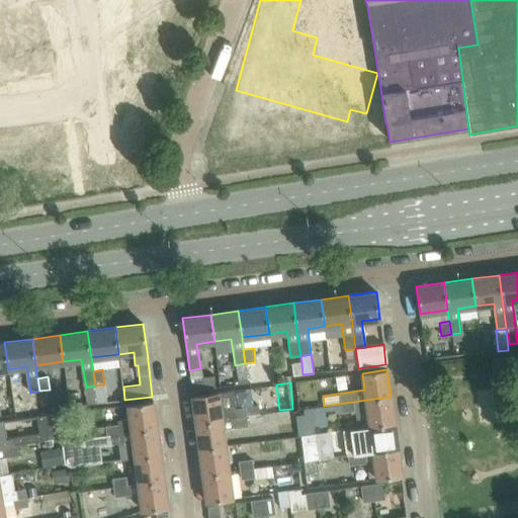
[(95,385),(86,387),(88,405),(98,404),(95,385)]
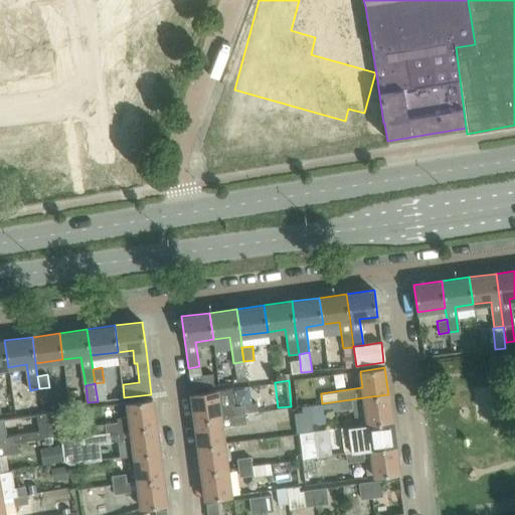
[(231,388),(192,393),(195,419),(219,416),(231,415),(230,406),(233,405),(231,388)]
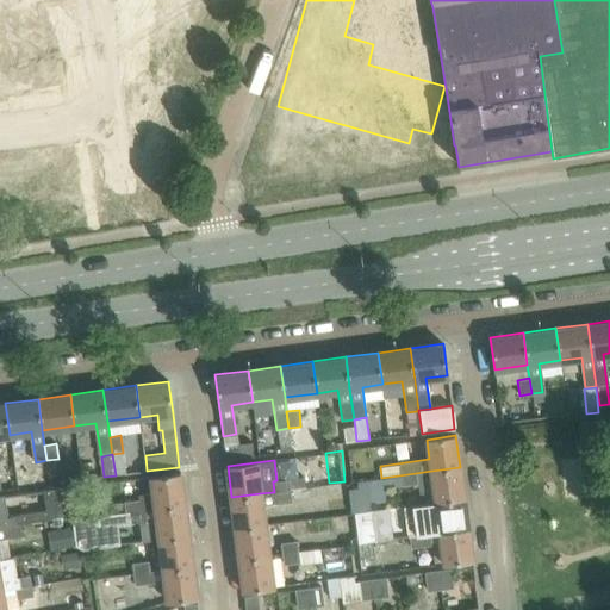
[(431,471),(416,473),(417,484),(419,504),(464,498),(460,467),(431,471)]
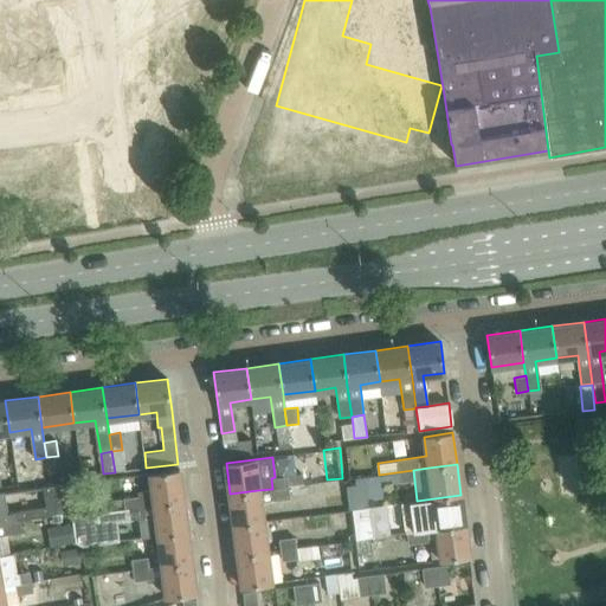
[(109,501),(101,502),(102,511),(154,504),(184,501),(179,470),(150,474),(153,489),(136,491),(136,496),(109,500),(109,501)]
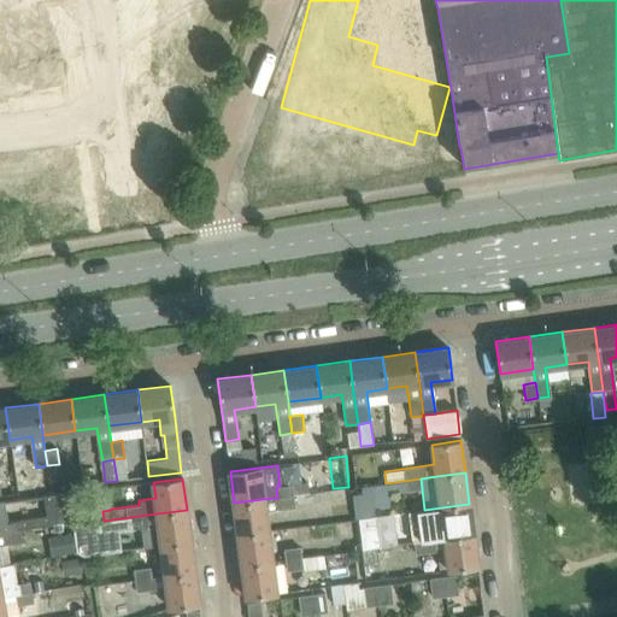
[(363,494),(353,495),(356,519),(358,518),(375,516),(374,509),(393,506),(391,494),(422,489),(421,479),(386,483),(377,485),(362,487),(363,494)]
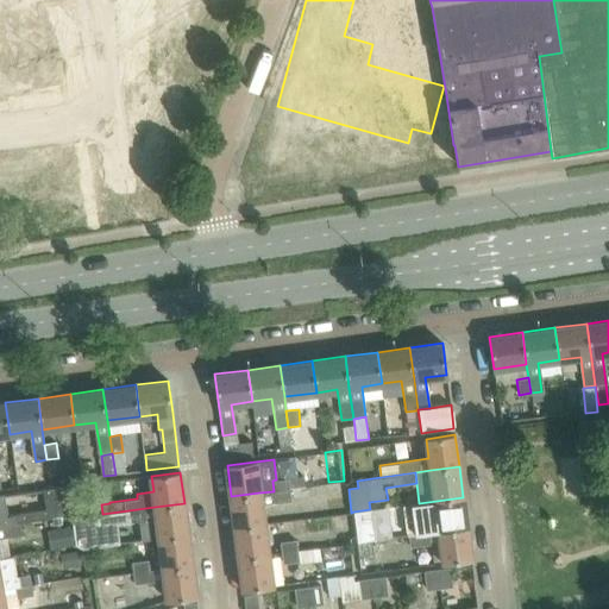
[(276,479),(272,481),(274,491),(275,491),(288,489),(305,487),(303,476),(276,479)]
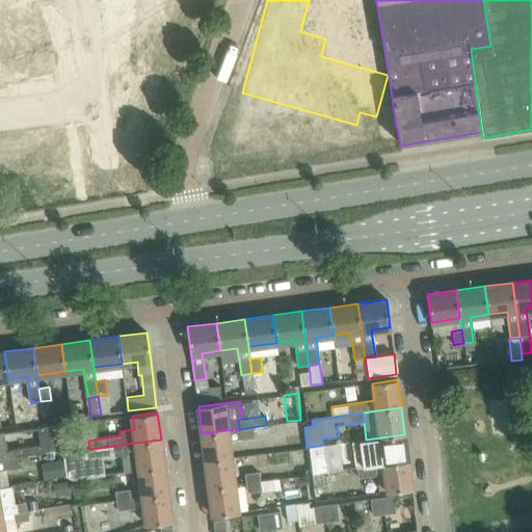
[(44,426),(37,427),(40,445),(41,453),(50,451),(58,450),(54,424),(44,426)]
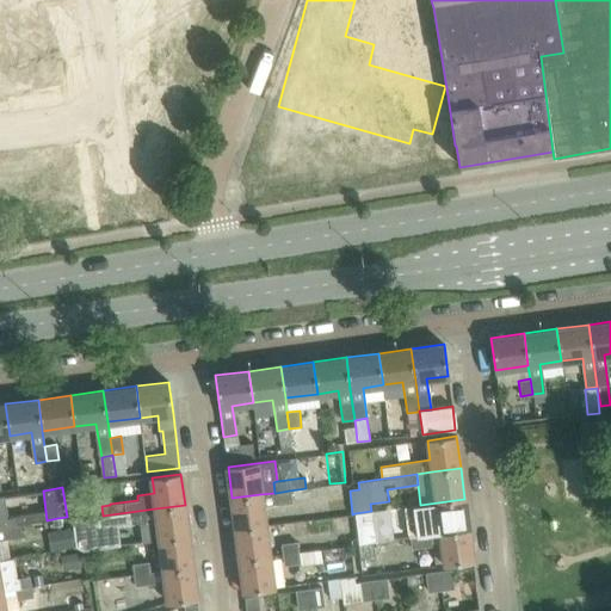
[(289,491),(276,493),(278,505),(290,503),(289,491)]
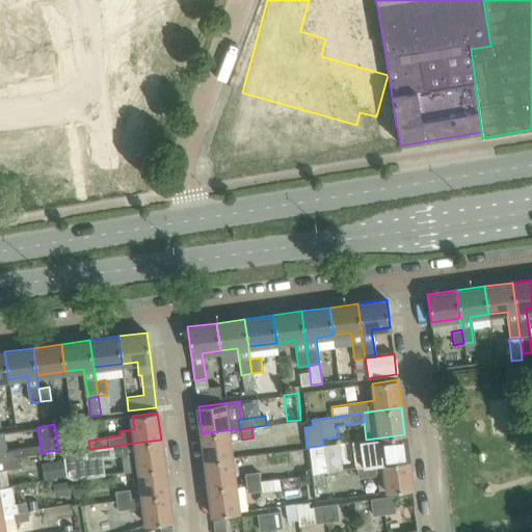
[(227,430),(202,433),(206,461),(231,457),(229,442),(242,440),(240,429),(239,429),(227,430)]
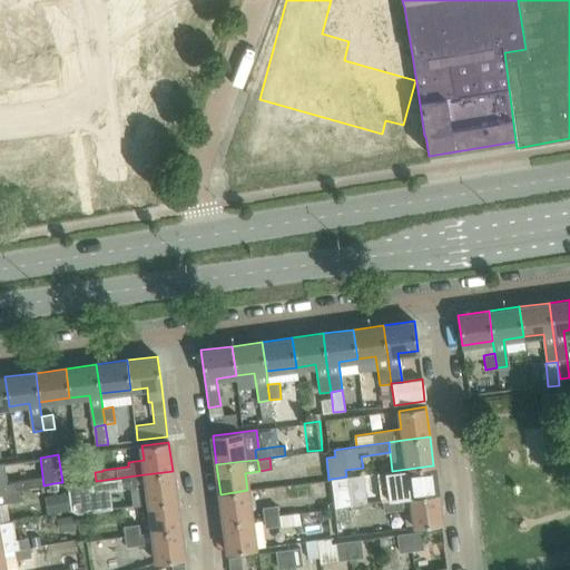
[(3,463),(0,463),(0,492),(18,490),(28,488),(43,485),(42,477),(15,481),(7,482),(3,463)]
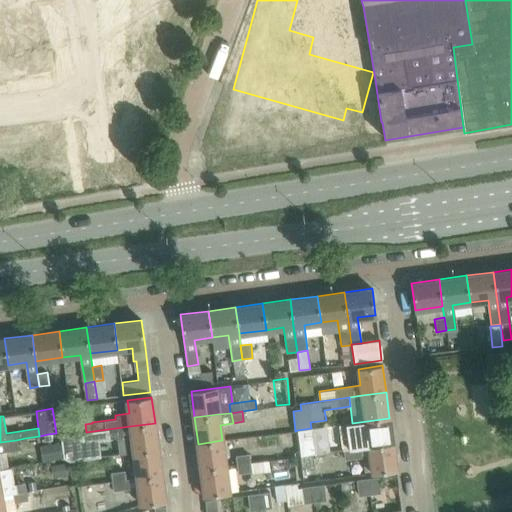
[(344,440),(341,440),(342,450),(343,450),(393,443),(389,418),(352,423),(342,424),(344,440)]
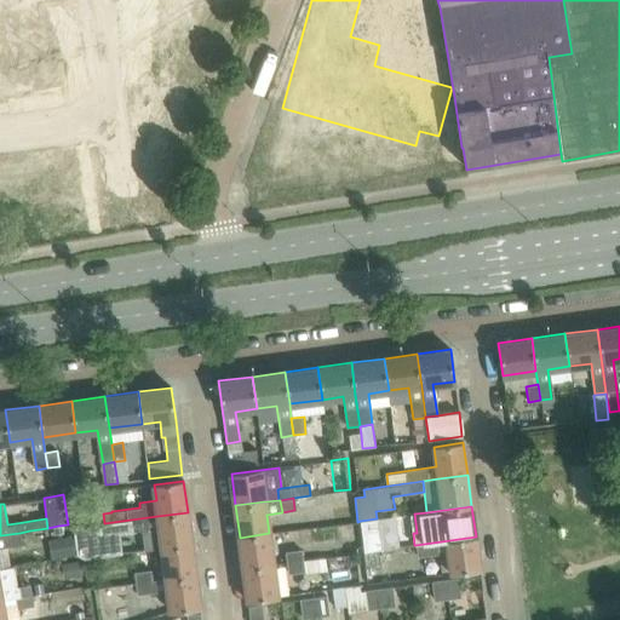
[(76,527),(72,528),(73,537),(75,555),(81,558),(121,554),(119,534),(142,532),(144,550),(162,547),(191,544),(188,512),(158,516),(104,523),(76,527)]
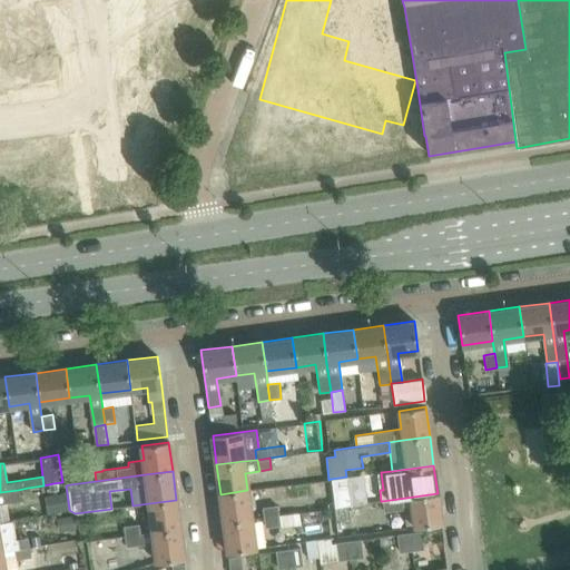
[(346,477),(331,479),(334,508),(351,505),(346,477)]
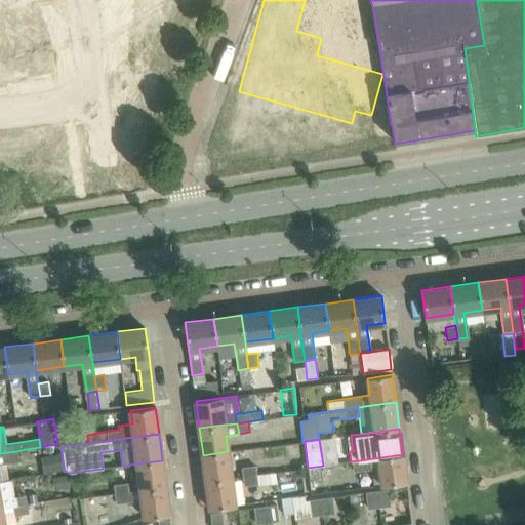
[(0,453),(0,463),(17,460),(16,451),(0,453)]
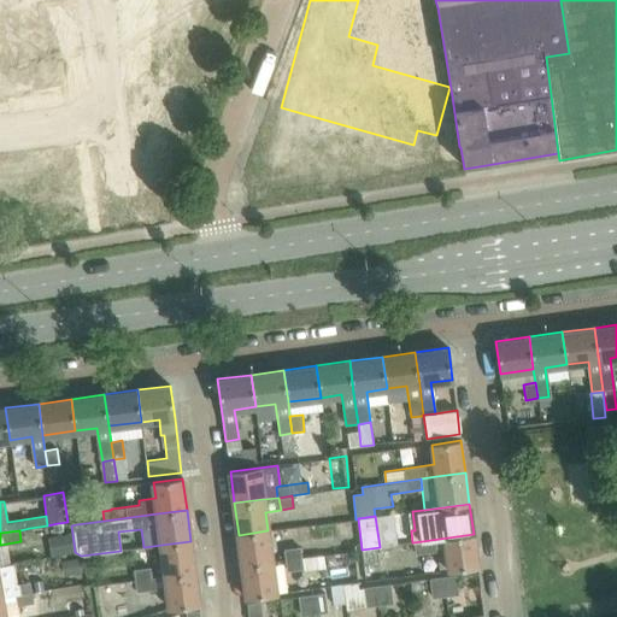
[(268,530),(239,535),(242,566),(271,562),(268,530)]
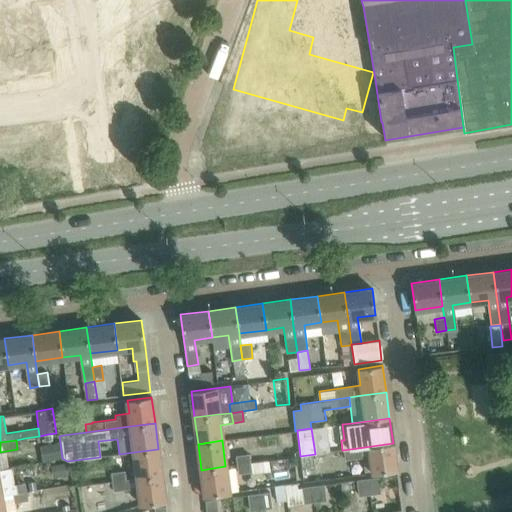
[(393,443),(343,450),(344,459),(370,455),(372,473),(396,470),(393,443)]
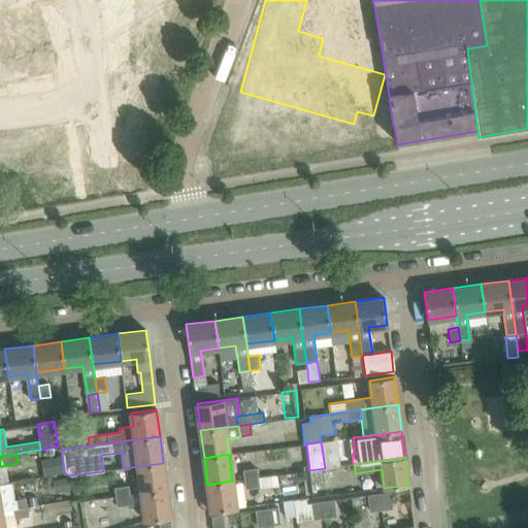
[(163,463),(138,466),(141,493),(166,490),(163,463)]
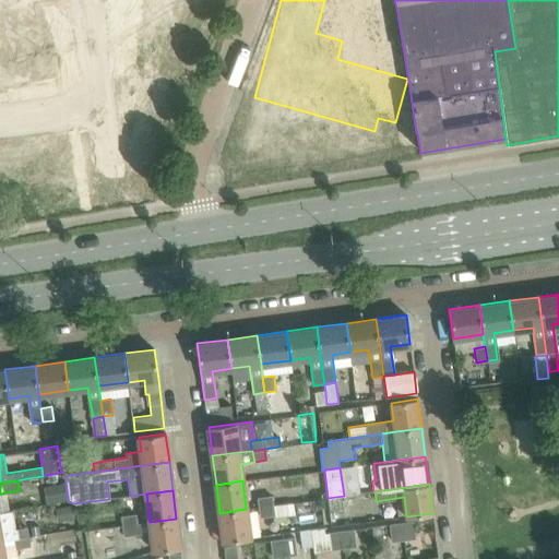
[(271,497),(257,498),(258,508),(273,506),(271,497)]
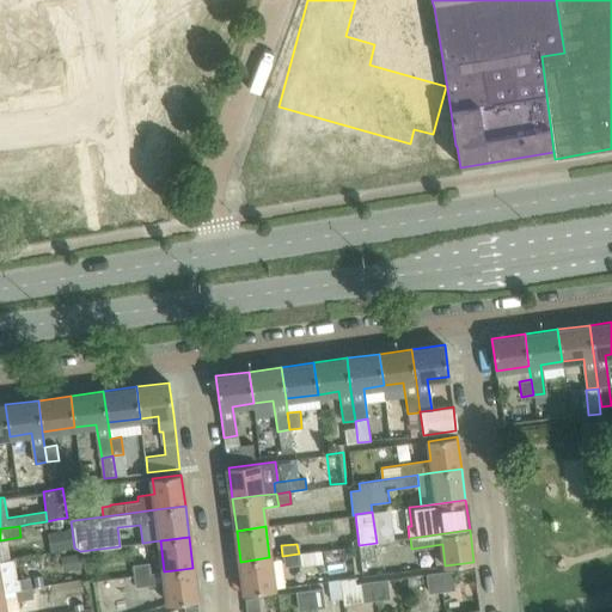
[(80,552),(60,556),(62,571),(83,568),(80,552)]
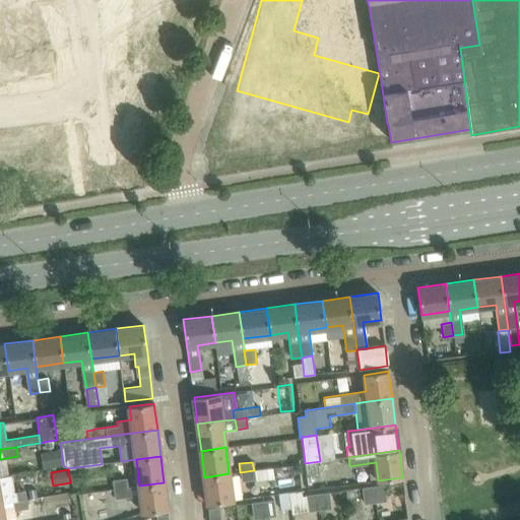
[(254,470),(240,472),(241,482),(255,480),(254,470)]
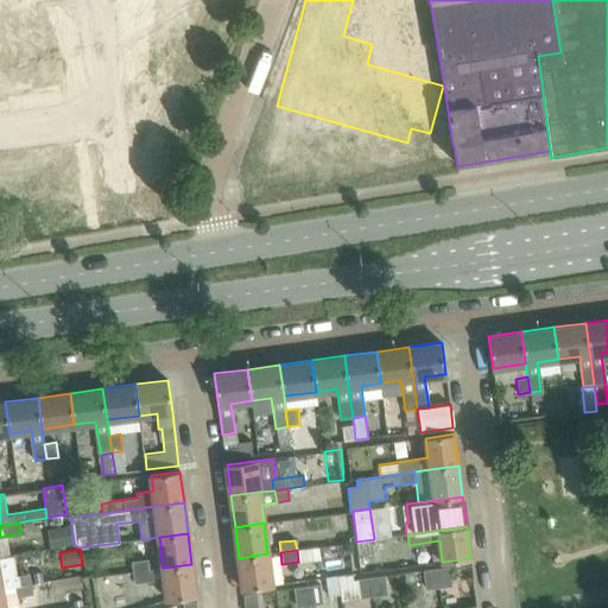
[(267,553),(239,558),(244,589),(272,586),(267,553)]
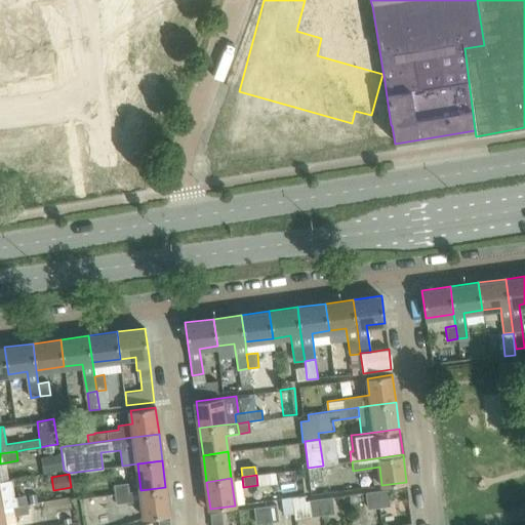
[(0,481),(0,509),(2,509),(13,507),(27,505),(35,502),(34,494),(13,497),(10,480),(0,481)]
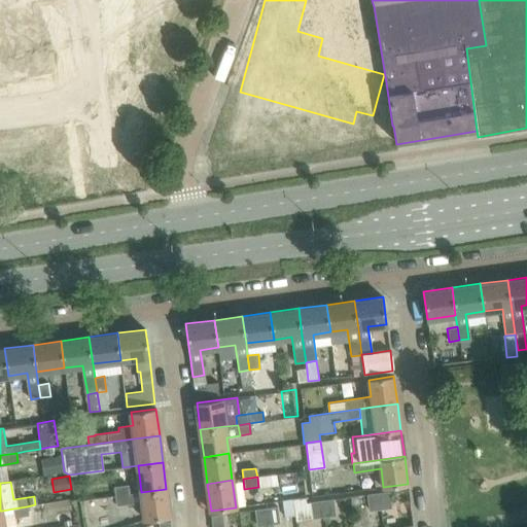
[(128,485),(113,487),(114,496),(130,494),(128,485)]
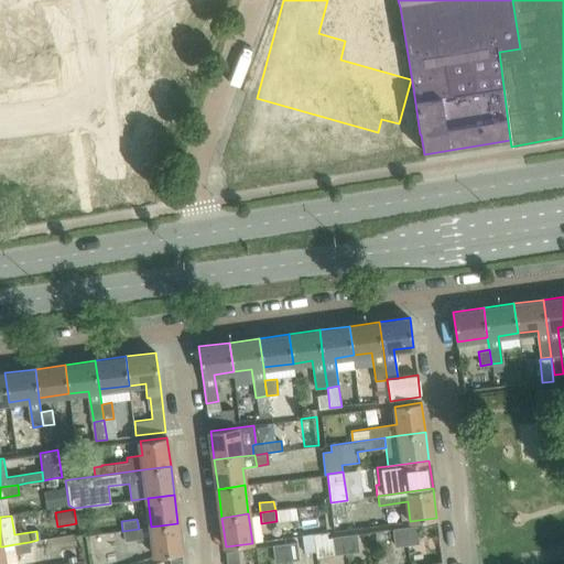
[(139,529),(122,531),(125,540),(153,537),(155,555),(182,552),(177,523),(151,527),(139,529)]
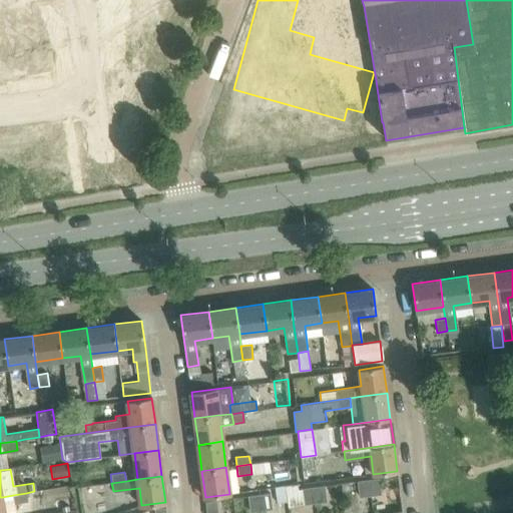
[(380,478),(370,479),(372,494),(382,493),(380,478)]
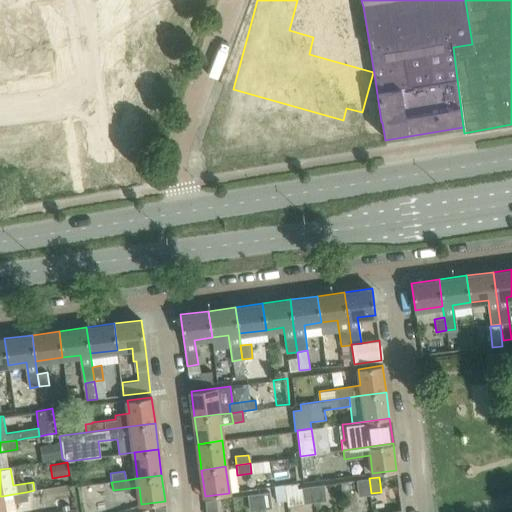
[(371,493),(369,478),(357,479),(358,495),(371,493)]
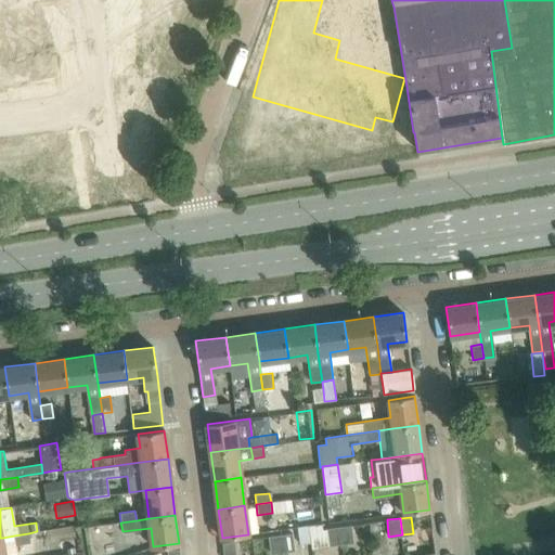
[(352,525),(340,526),(343,543),(355,542),(352,525)]
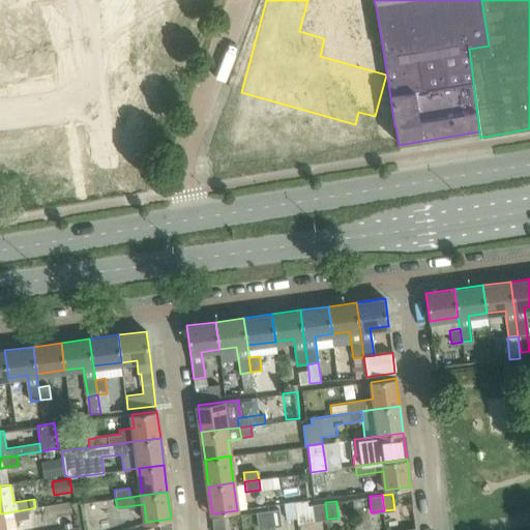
[(295,502),(284,503),(286,520),(297,519),(295,502)]
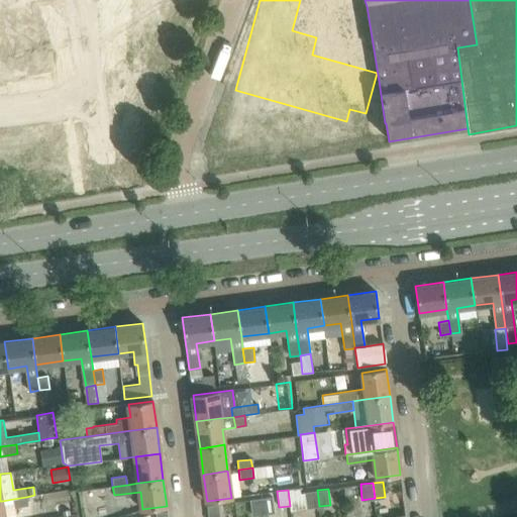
[(319,506),(317,490),(306,492),(308,508),(319,506)]
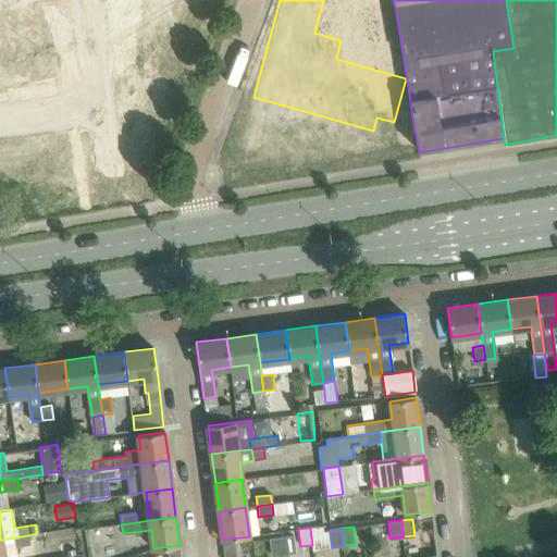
[(28,535),(14,537),(16,546),(29,544),(28,535)]
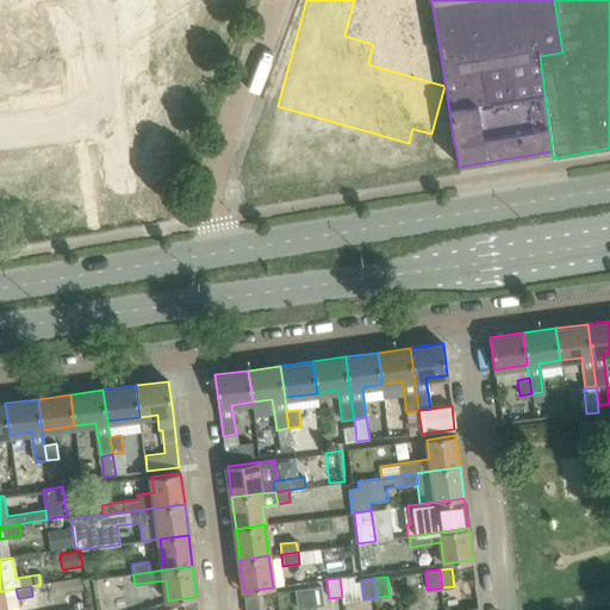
[(321,586),(307,587),(310,607),(324,605),(321,586)]
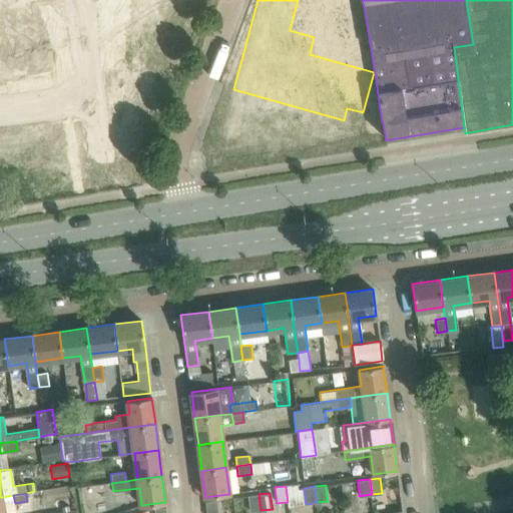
[(249,512),(261,510),(259,494),(247,496),(249,512)]
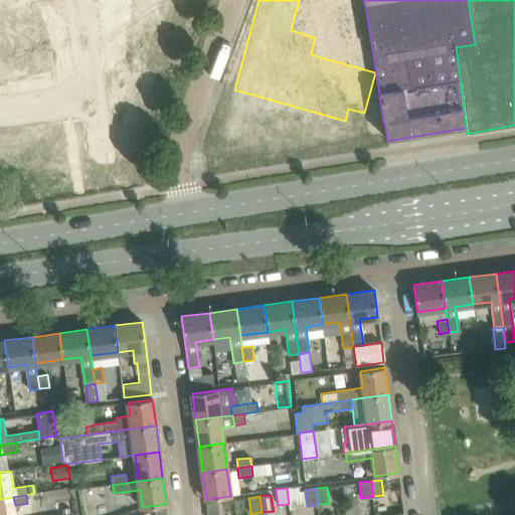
[(219,514),(218,502),(206,504),(207,514),(219,514)]
